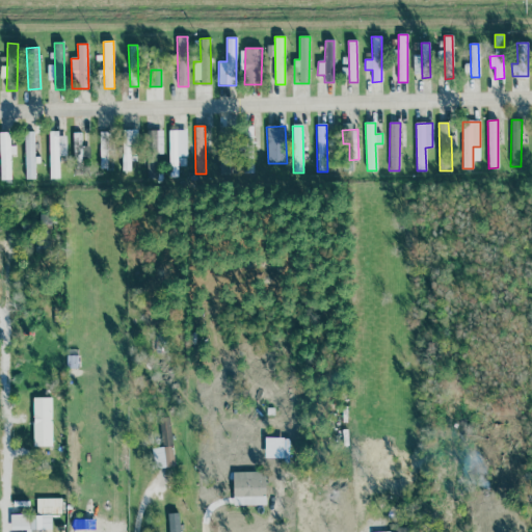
[(122,170),(130,170),(130,161),(136,161),(137,130),(123,130),(122,170)]
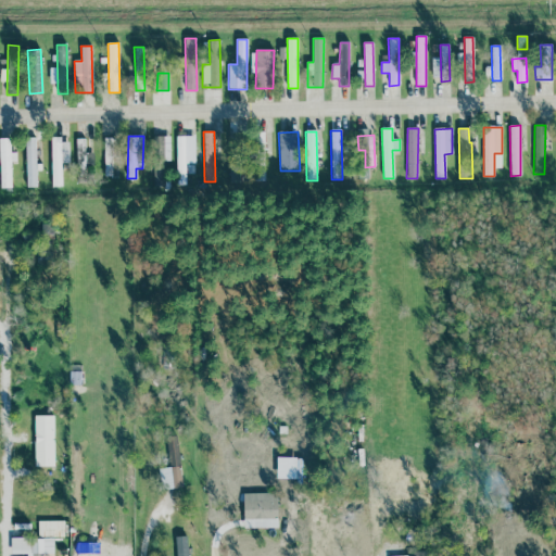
[(171,136),(154,136),(153,186),(164,187),(164,162),(169,162),(171,136)]
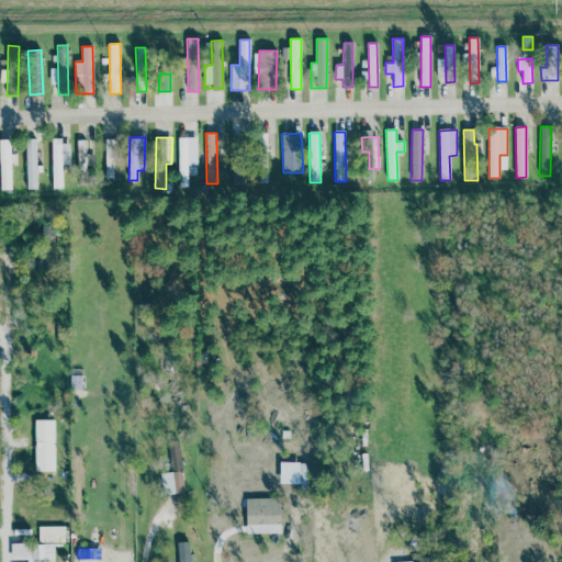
[(178,187),(188,187),(188,160),(195,161),(195,138),(179,137),(178,187)]
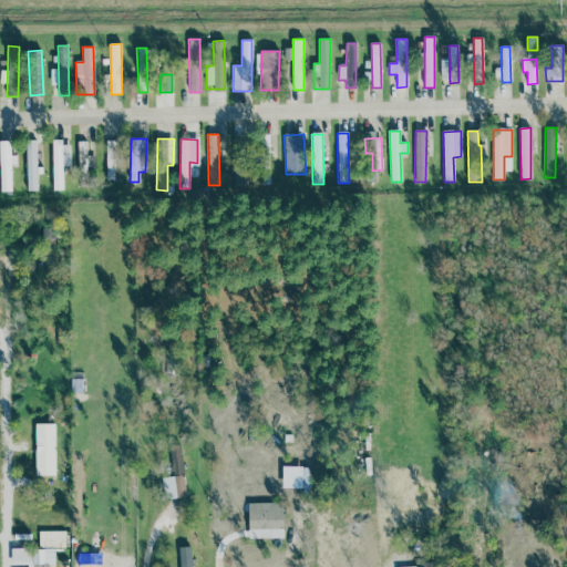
[(11,165),(17,165),(17,155),(11,155),(10,141),(0,141),(0,173),(0,192),(11,192),(11,165)]
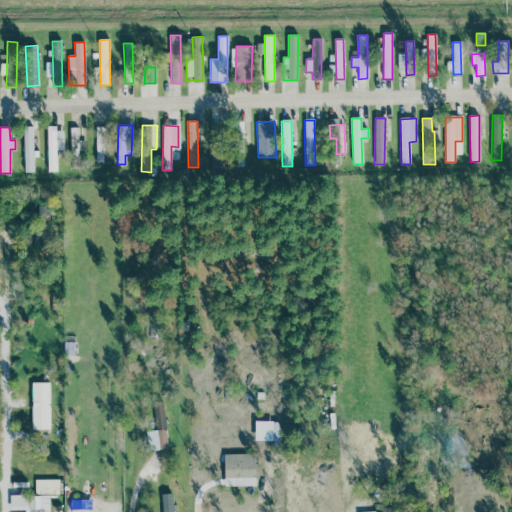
[(34,172),(32,127),(23,127),(25,173),(34,172)]
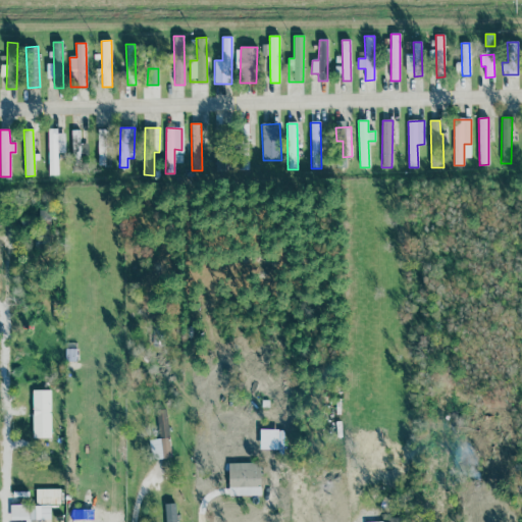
[(105,165),(105,129),(98,129),(97,165),(105,165)]
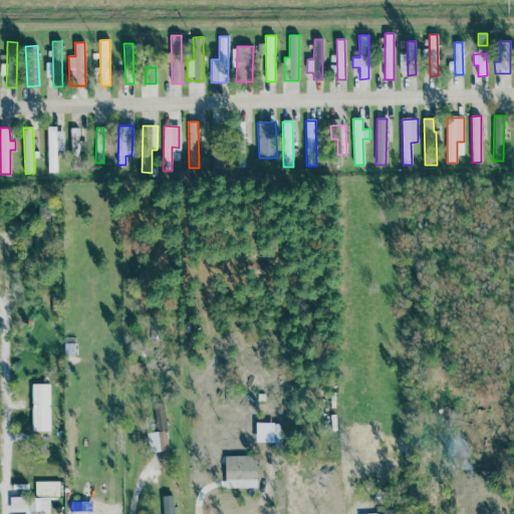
[(64,151),(63,129),(47,130),(48,173),(57,173),(57,151),(64,151)]
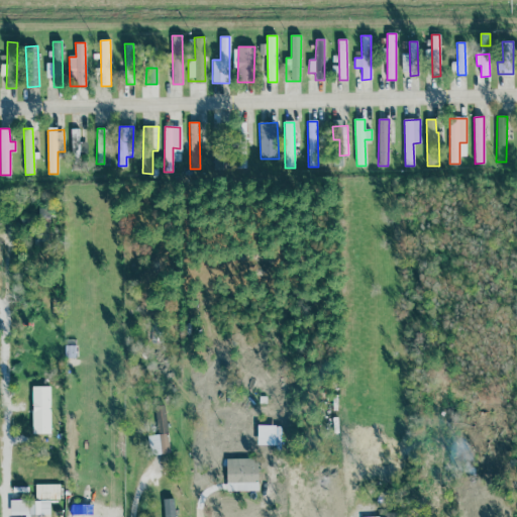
[(87,153),(87,141),(80,142),(79,129),(72,129),(72,160),(80,159),(80,154),(87,153)]
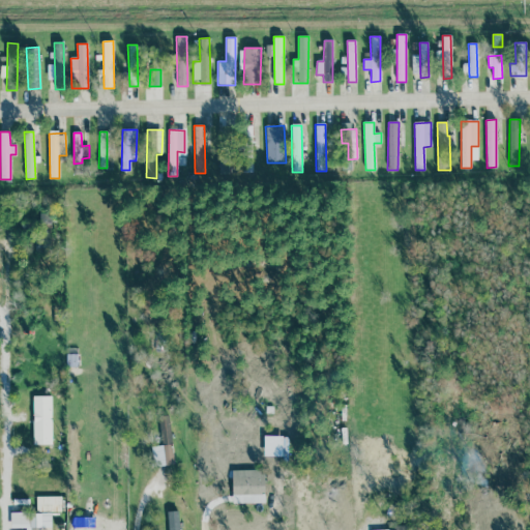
[(53,213),(39,214),(40,232),(54,231),(53,213)]
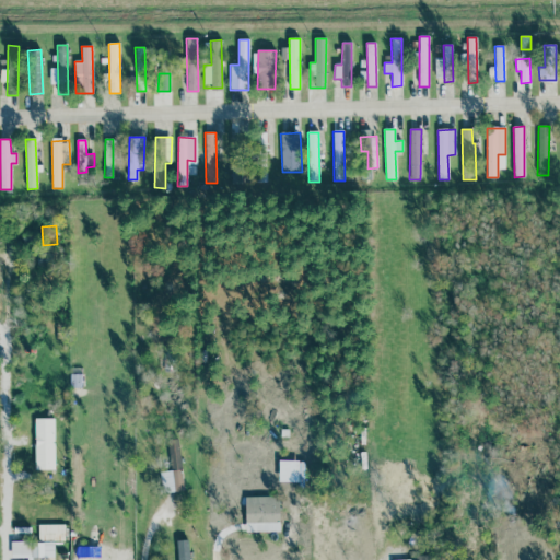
[(55,469),(54,419),(35,419),(35,469),(55,469)]
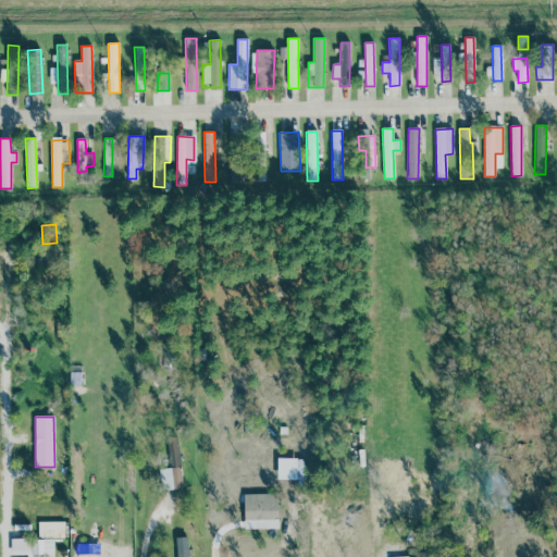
[(184,487),(177,437),(166,438),(171,469),(159,470),(161,491),(184,487)]
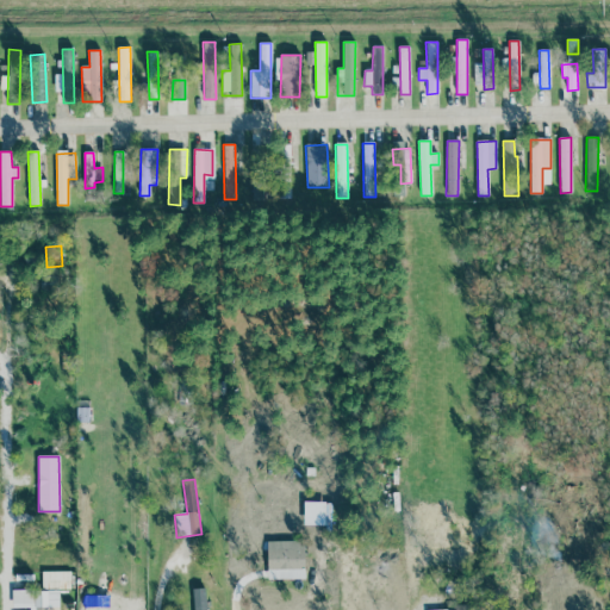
[(305,579),(304,541),(267,541),(267,579),(305,579)]
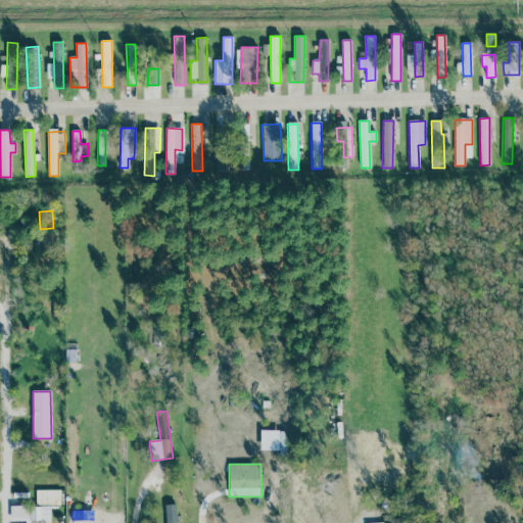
[(60,489),(36,490),(36,506),(60,505),(60,489)]
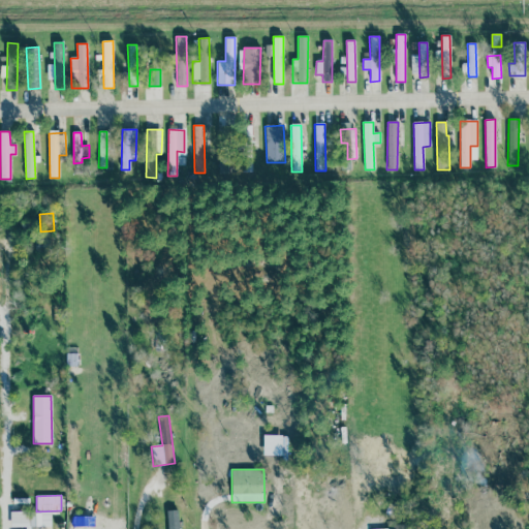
[(179,528),(179,510),(167,510),(167,528),(179,528)]
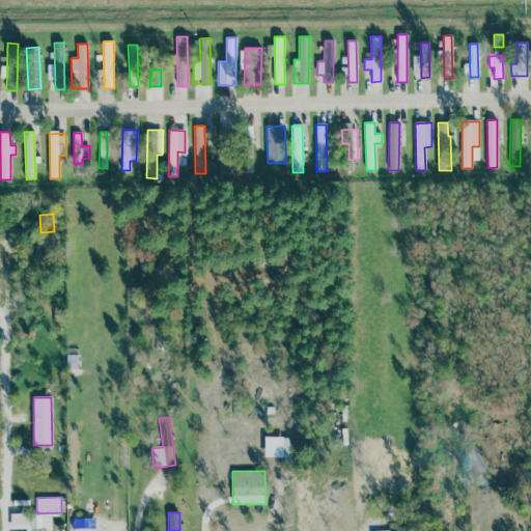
[(51,530),(51,514),(12,514),(12,529),(26,529),(26,530),(51,530)]
